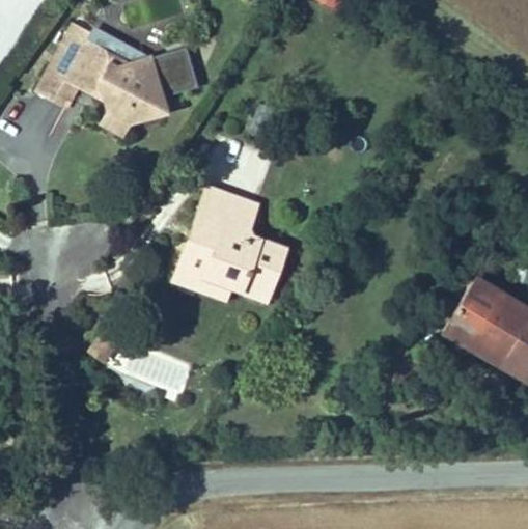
[(313,0),(313,1),(338,16),(348,0),(313,0)]
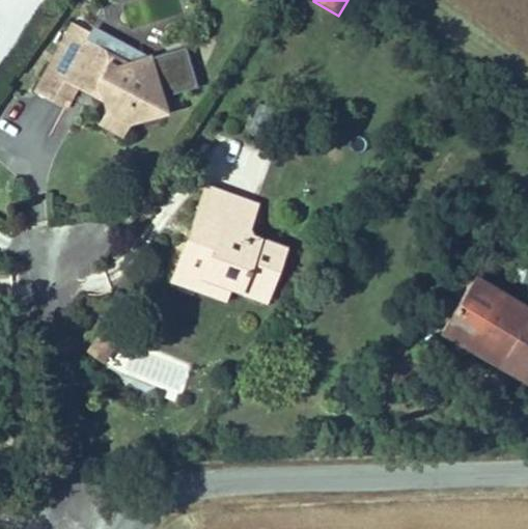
[(154,56),(154,54),(149,55),(126,61),(86,42),(83,39),(88,29),(73,21),(36,91),(71,110),(81,90),(103,102),(106,111),(99,126),(124,139),(134,121),(169,112),(165,99),(154,56)]
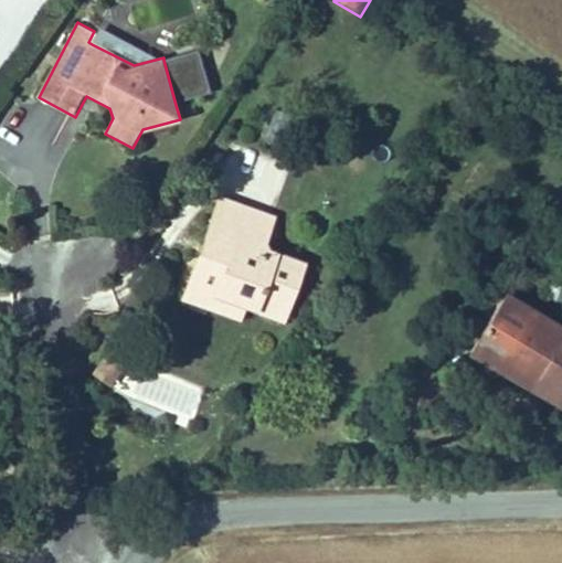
[(101,28),(92,44),(134,65),(159,59),(101,28)]
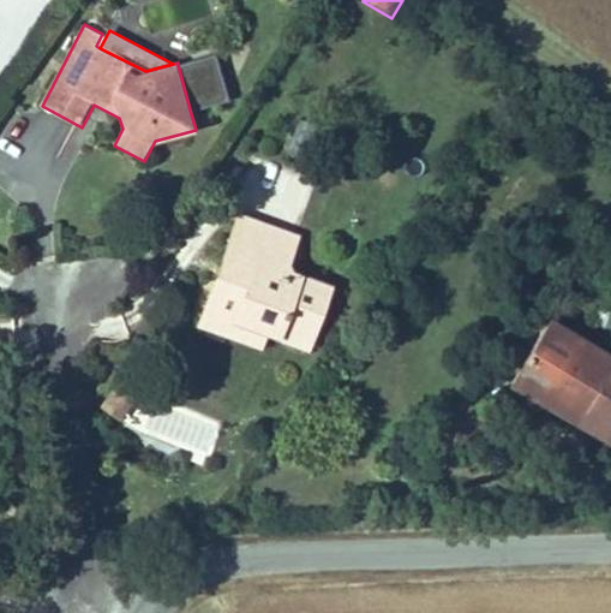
[(219,54),(178,65),(191,114),(233,102),(219,54)]
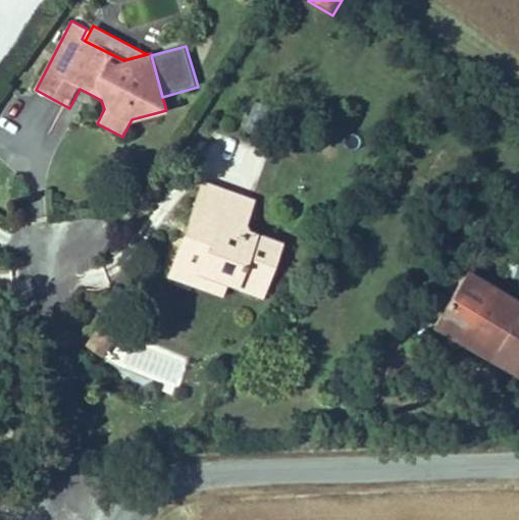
[(264,300),(284,244),(250,230),(246,223),(236,225),(226,222),(237,194),(202,180),(166,277),(222,298),(226,287),(264,300)]
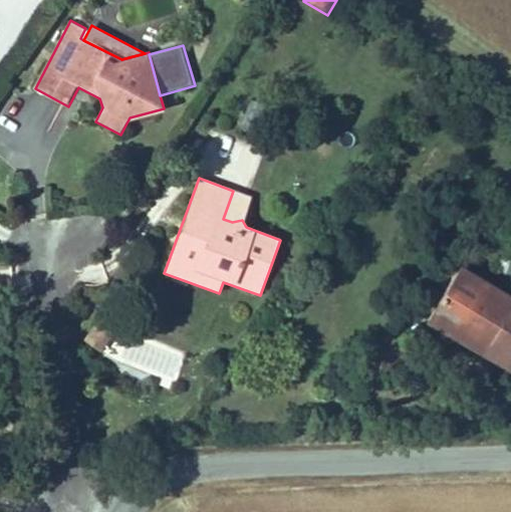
[(232,222),(242,220),(250,197),(233,191),(223,219),(232,222)]
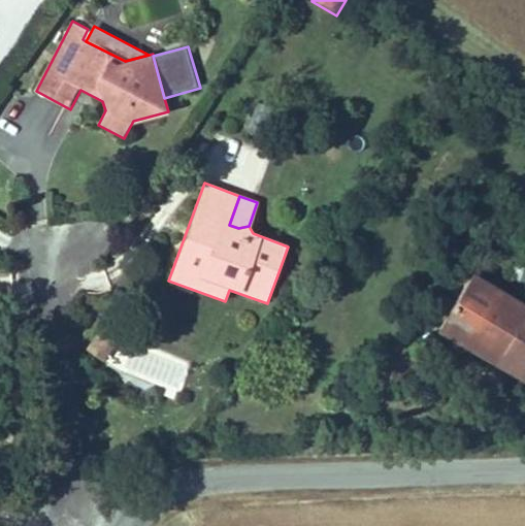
[(524,302),(473,271),(437,330),(524,384),(524,302)]
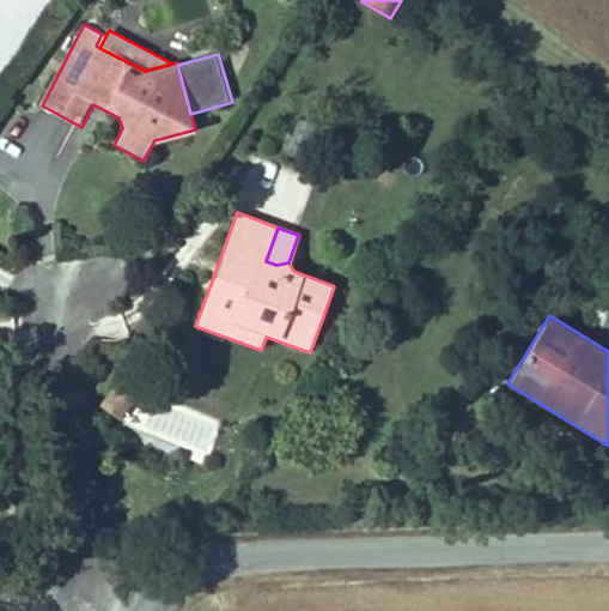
[(101,405),(120,419),(139,393),(120,379),(101,405)]
